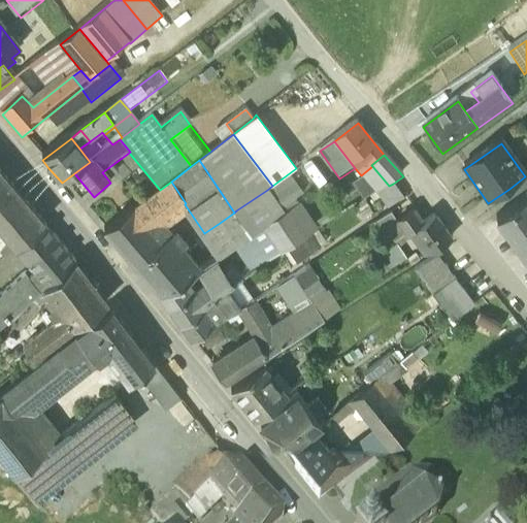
[(526,174),(525,176),(509,189),(517,198),(526,191),(526,174)]
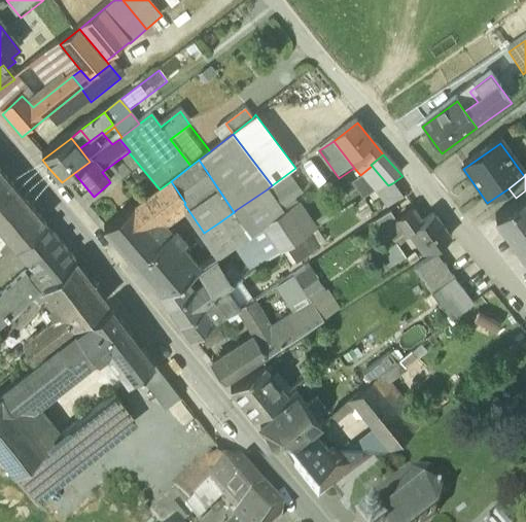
[(44,228),(0,175),(0,233),(15,251),(16,252),(44,228)]
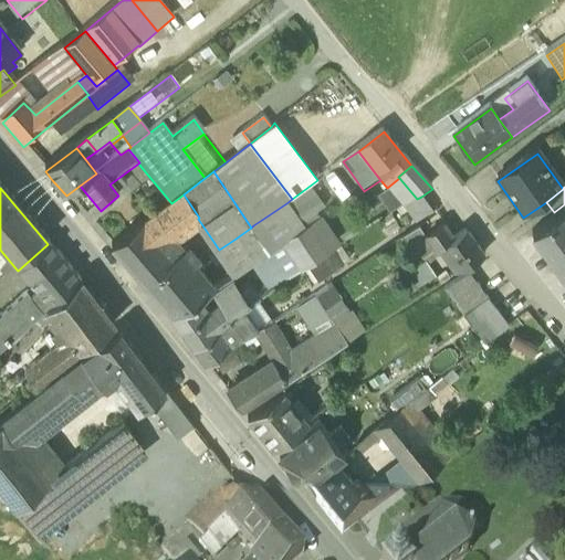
[(171,203),(142,225),(159,247),(198,219),(199,218),(184,194),(171,203)]
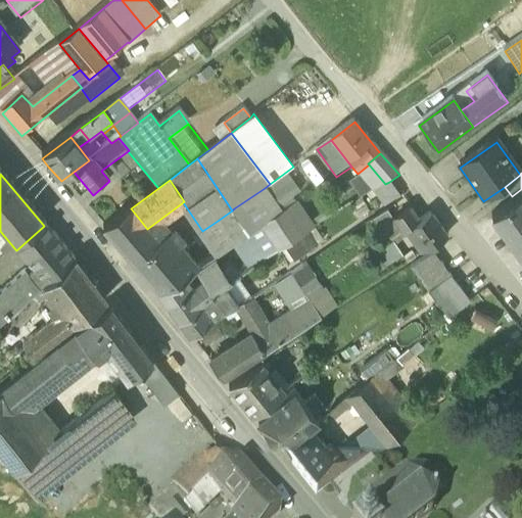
[(401,198),(389,182),(385,184),(377,189),(373,192),(376,197),(384,208),(401,198)]
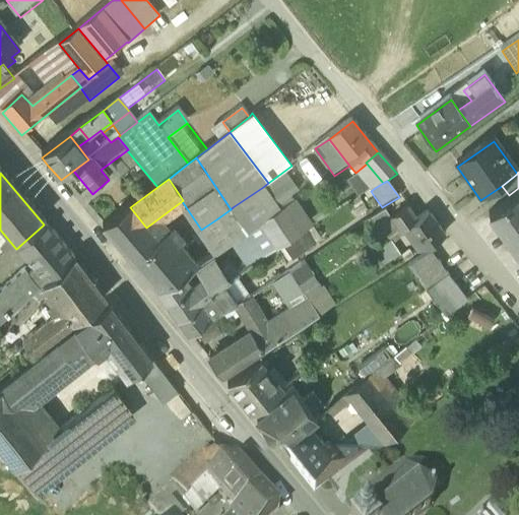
[(371,191),(366,194),(370,200),(374,196),(371,191)]
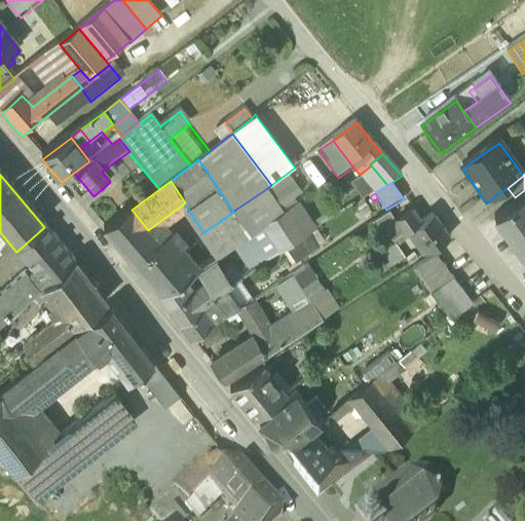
[(524,198),(495,220),(517,250),(524,244),(524,198)]
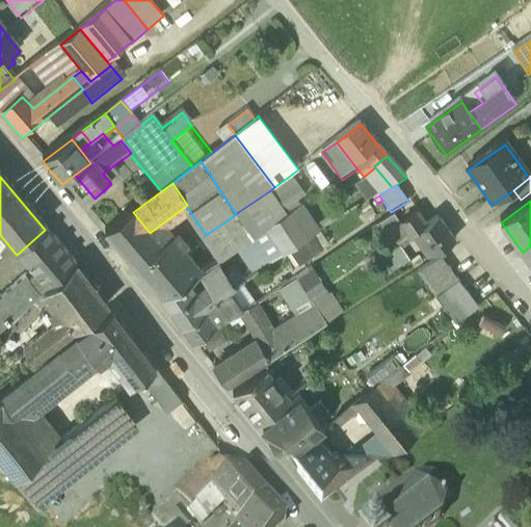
[(239,249),(237,252),(254,278),(319,234),(301,208),(257,238),(239,249)]
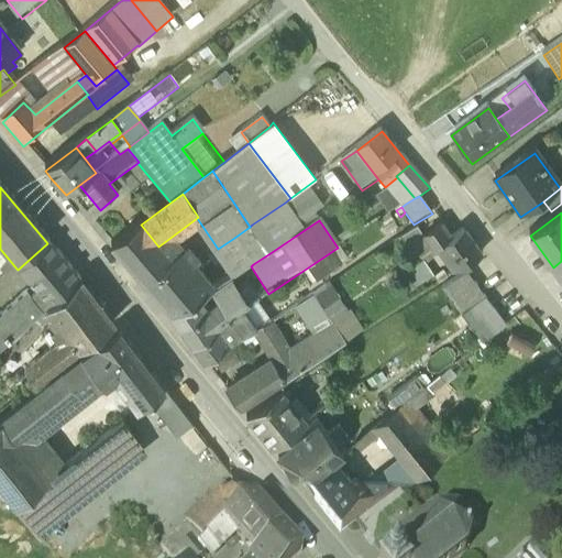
[(141,225),(111,248),(130,270),(158,247),(141,225)]
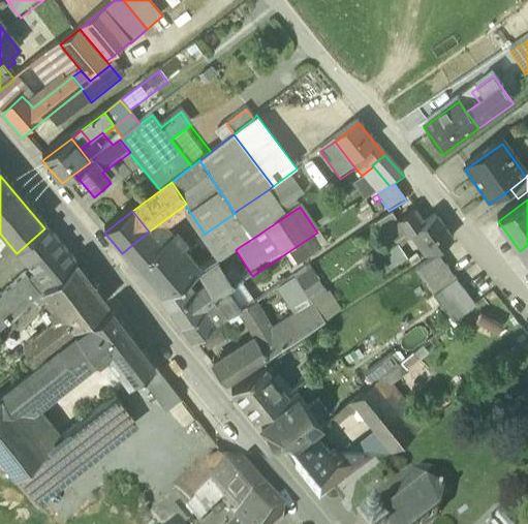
[(255,237),(237,211),(235,213),(220,223),(238,248),(255,237)]
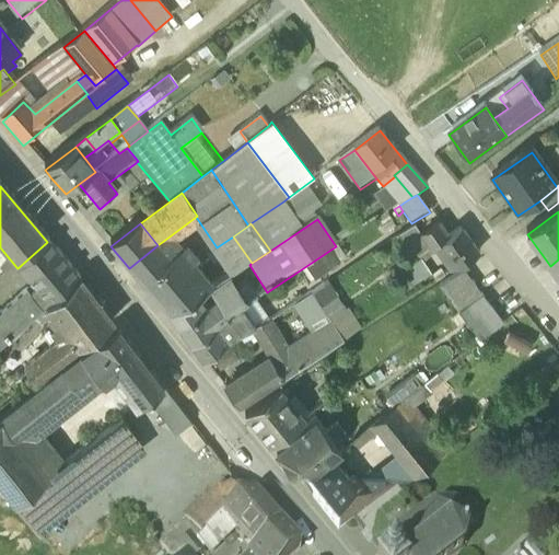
[(450,240),(440,224),(421,236),(431,252),(434,250),(450,240)]
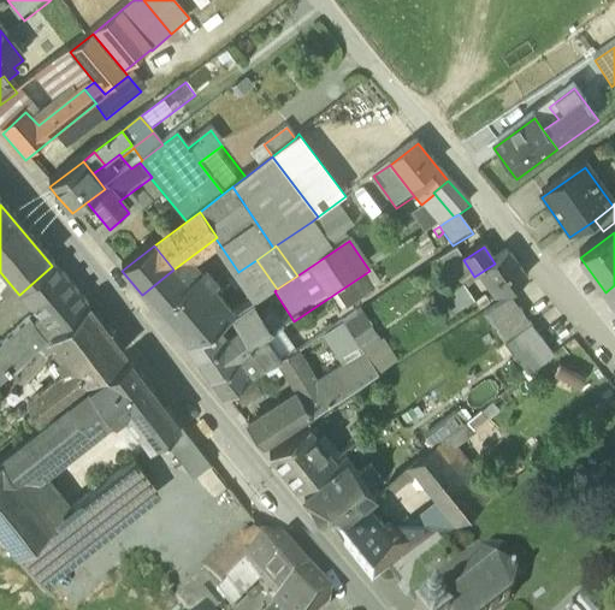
[(456,290),(473,277),(474,277),(463,260),(456,250),(442,260),(456,290)]
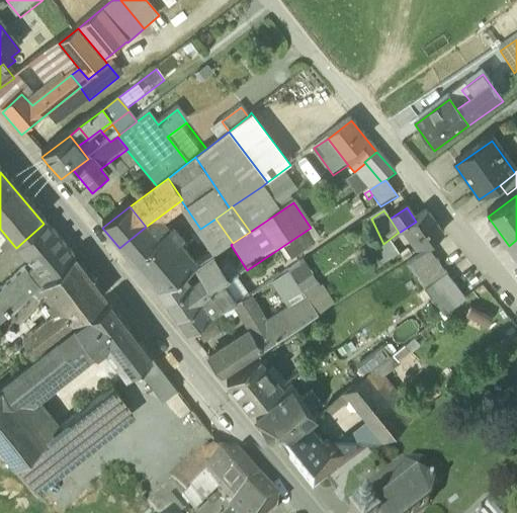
[(416,222),(402,231),(405,235),(418,253),(443,237),(426,215),(416,222)]
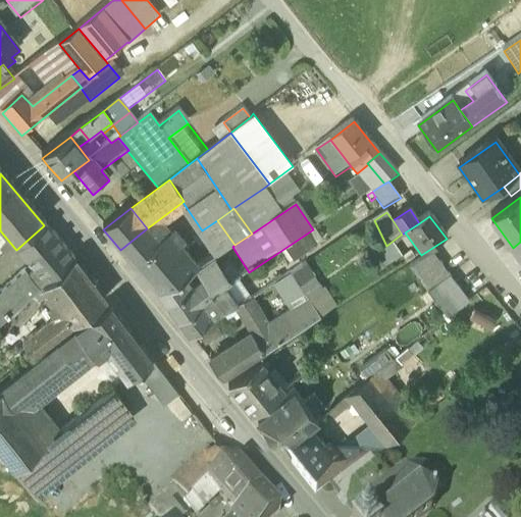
[(235,245),(217,220),(202,230),(219,255),(232,247),(235,245)]
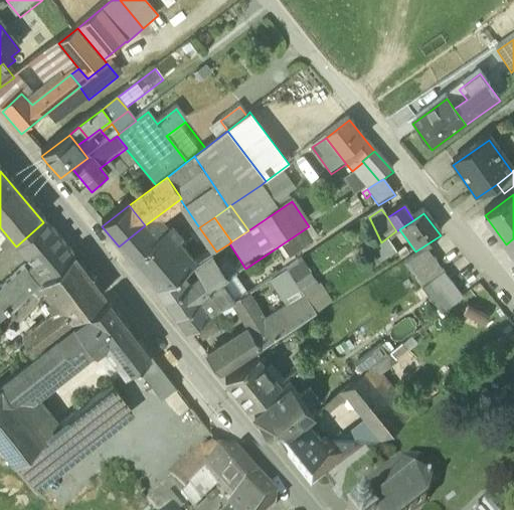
[(43,222),(16,246),(34,269),(28,274),(25,271),(0,292),(0,323),(43,286),(47,283),(73,260),(43,222)]
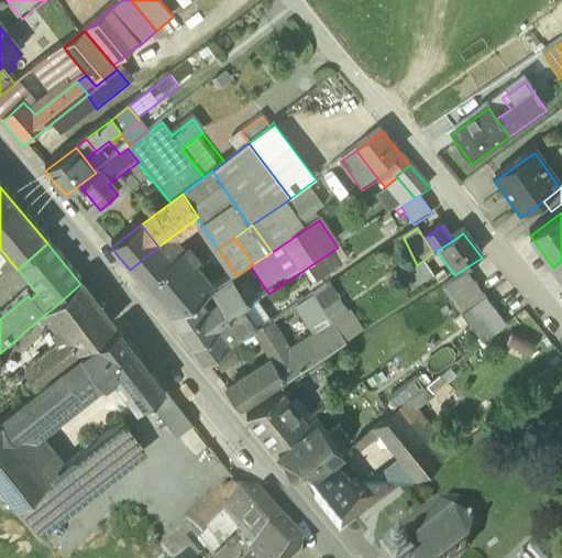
[(183,253),(171,262),(158,247),(130,270),(172,319),(200,301),(211,293),(213,292),(183,253)]
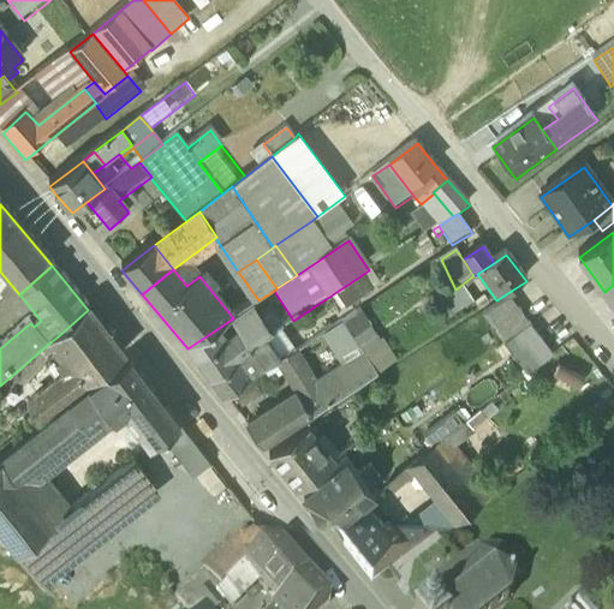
[(489,305),(474,284),(465,290),(480,311),(489,305)]
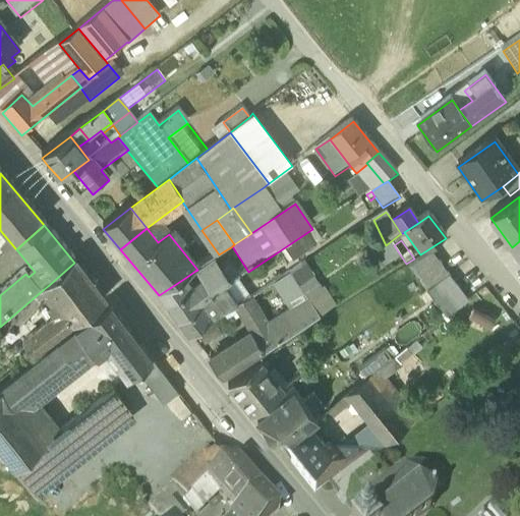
[(432,254),(411,268),(430,293),(451,279),(432,254)]
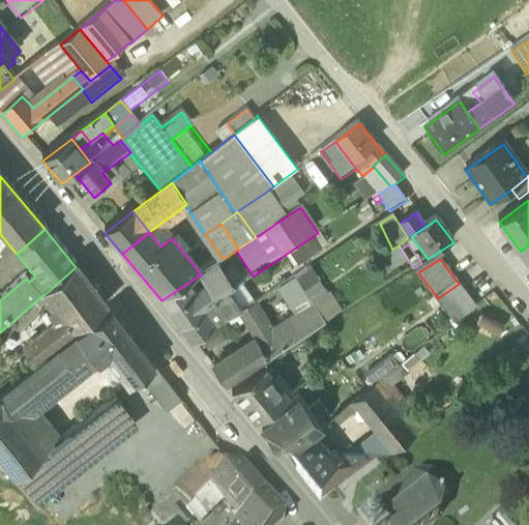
[(201,274),(199,275),(207,288),(197,295),(188,283),(162,300),(181,329),(230,294),(230,293),(233,290),(224,278),(224,276),(216,264),(201,274)]
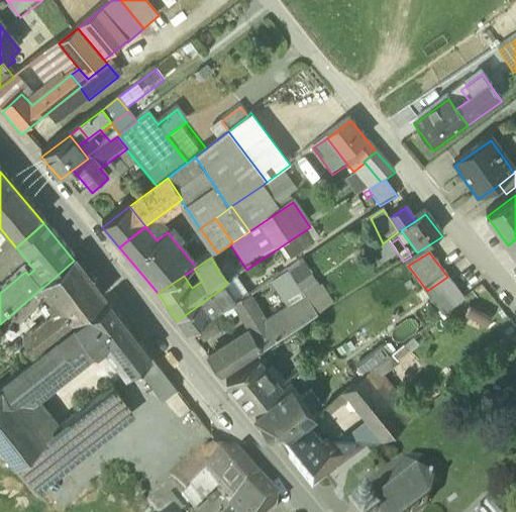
[(105,301),(74,261),(47,284),(43,287),(57,303),(48,310),(55,318),(37,332),(47,344),(105,301)]
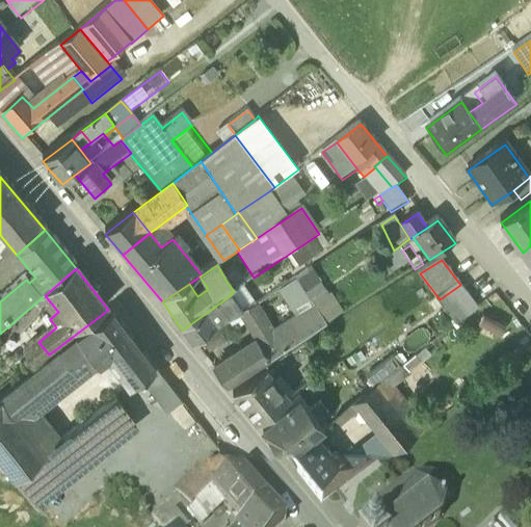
[(245,283),(236,270),(224,278),(224,279),(234,291),(245,283)]
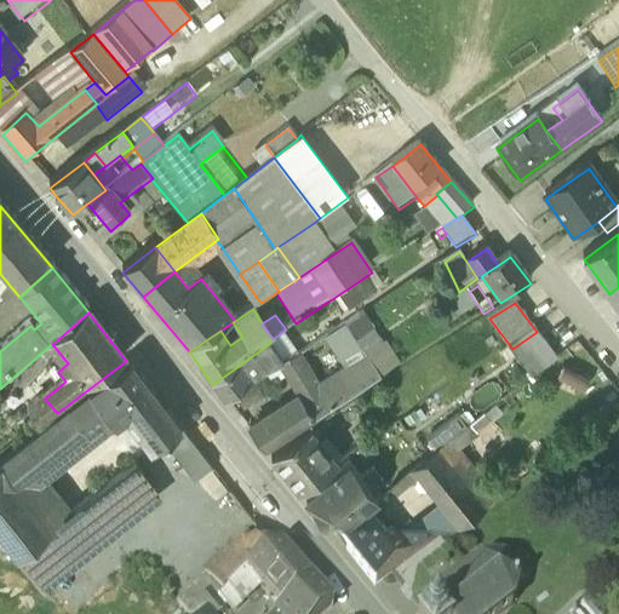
[(362,353),(380,340),(365,315),(347,327),(361,350),(362,353)]
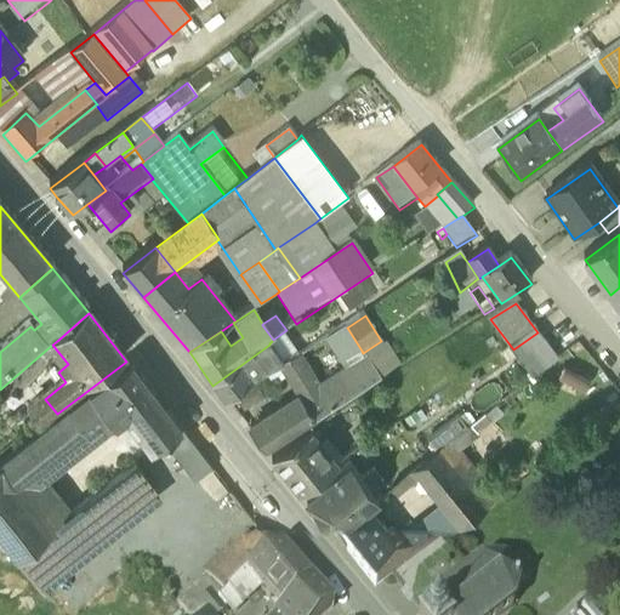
[(351,357),(362,351),(347,328),(337,335),(351,357)]
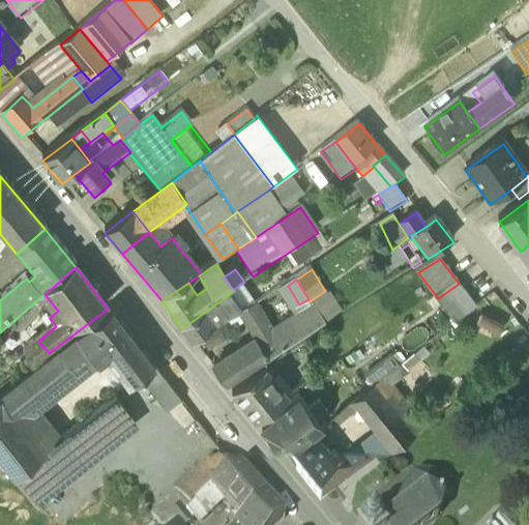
[(459,284),(438,298),(457,324),(477,309),(459,284)]
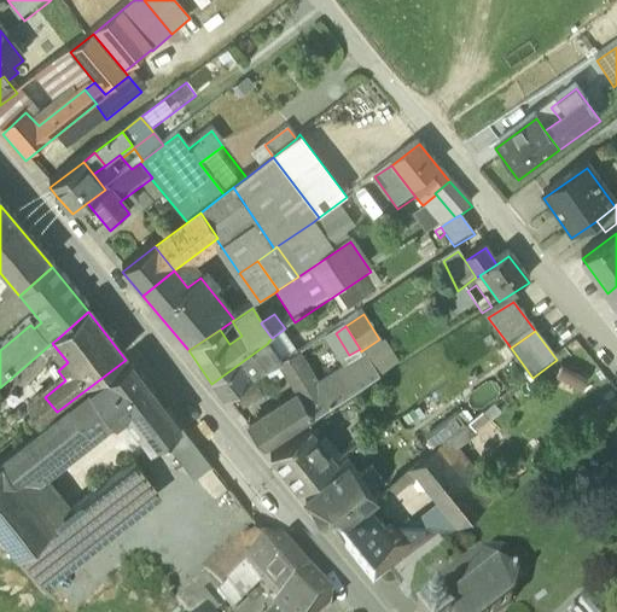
[(367,360),(380,379),(400,366),(385,343),(383,344),(379,339),(361,351),(367,360)]
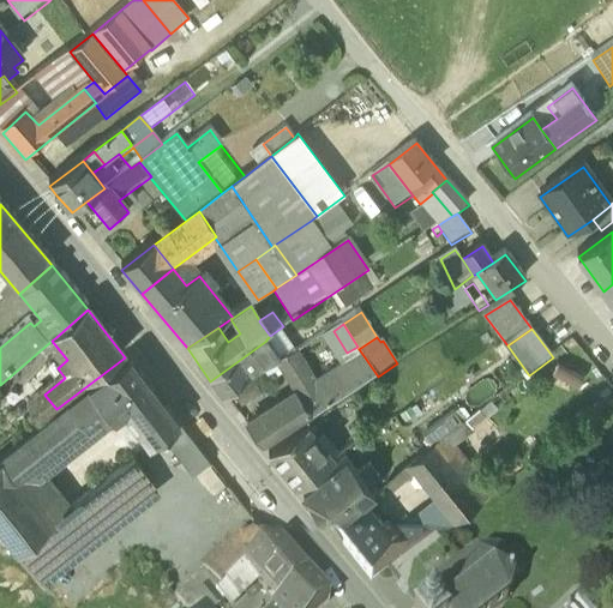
[(266,341),(210,381),(222,397),(262,371),(281,362),(266,341)]
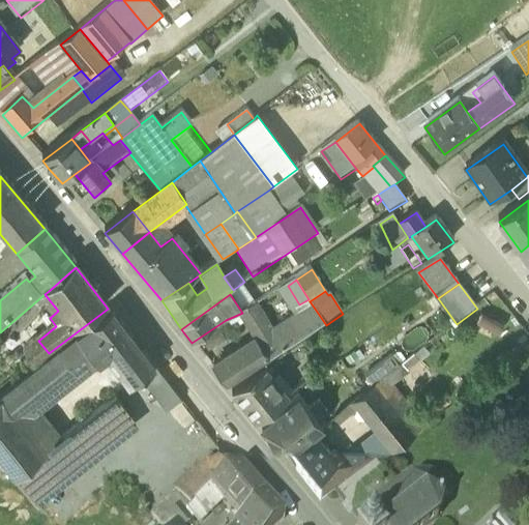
[(326,325),(315,309),(306,315),(317,331),(326,325)]
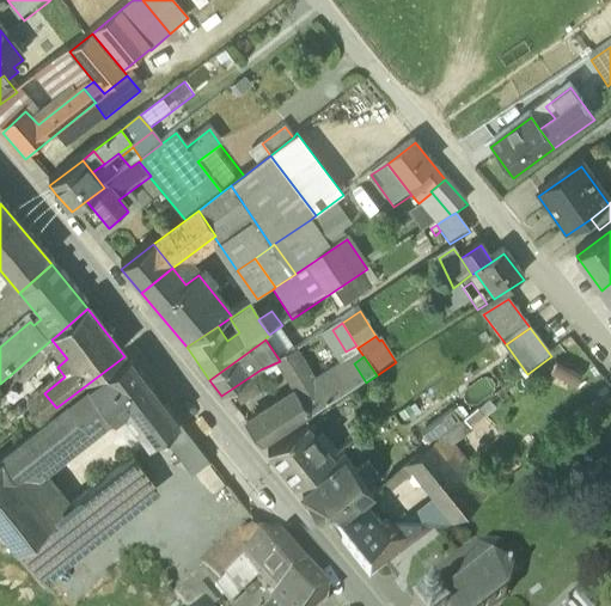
[(340,369),(353,391),(366,383),(354,363),(352,361),(340,369)]
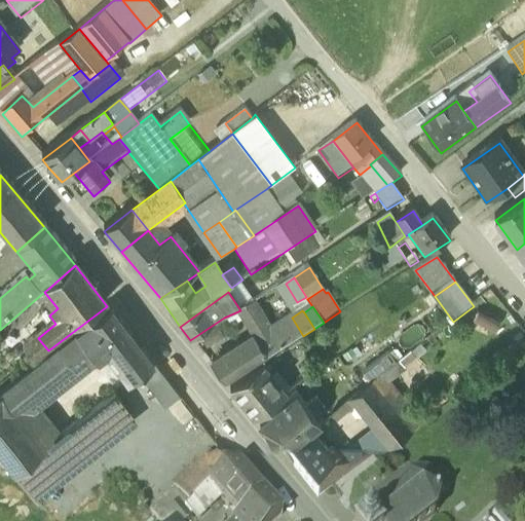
[(154,368),(111,312),(77,337),(99,366),(108,362),(127,388),(135,383),(154,368)]
